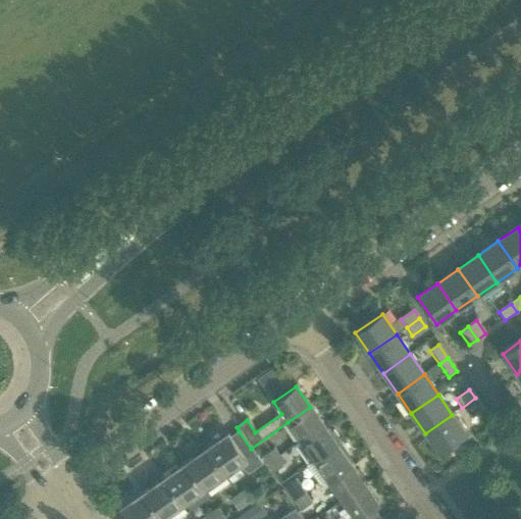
[(470,419),(483,409),(475,398),(462,408),(470,419)]
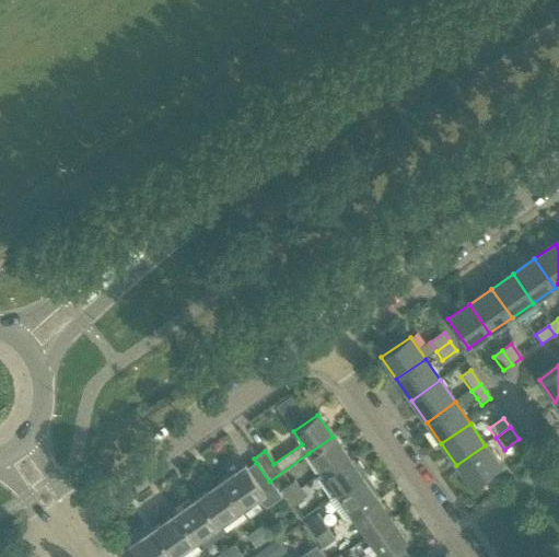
[(323,474),(347,457),(333,437),(309,453),(323,474)]
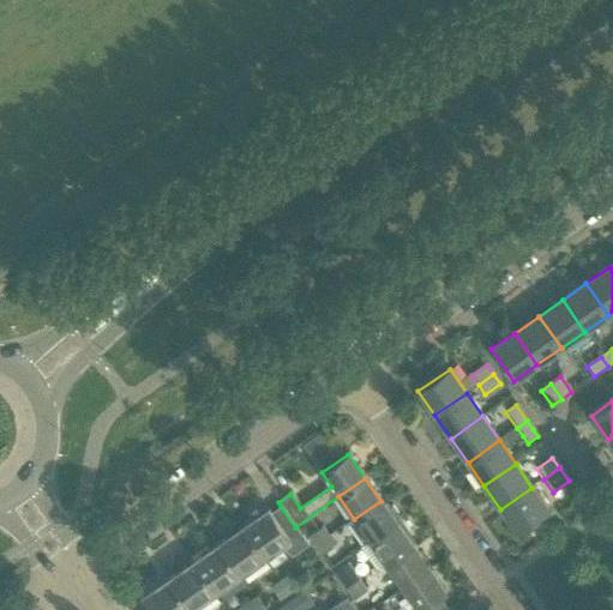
[(517,533),(550,512),(532,488),(500,509),(517,533)]
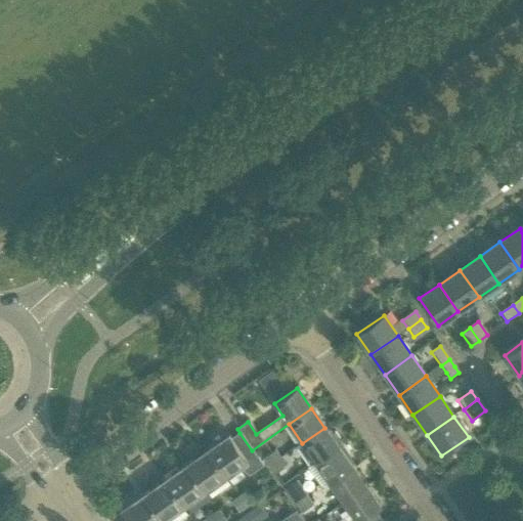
[(331,435),(324,428),(302,443),(296,448),(310,468),(316,464),(339,448),(343,446),(334,434),(331,435)]
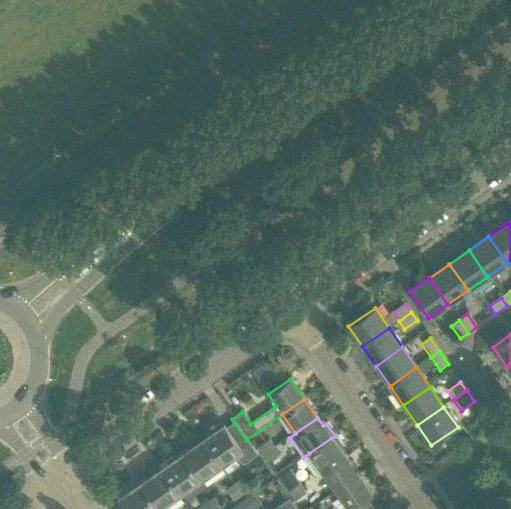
[(250,445),(246,440),(234,423),(225,429),(223,426),(202,441),(220,467),(233,458),(244,465),(258,456),(250,445)]
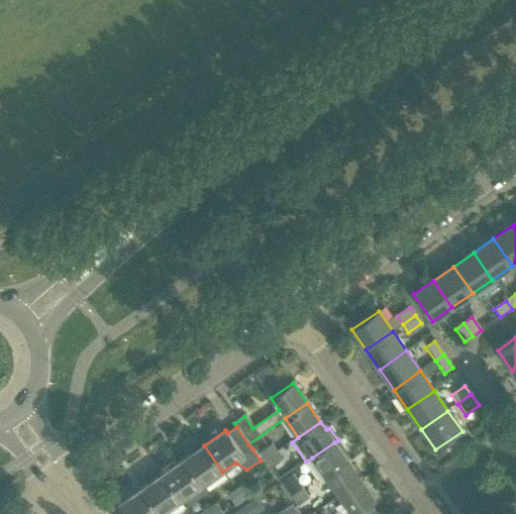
[(338,440),(334,442),(312,457),(326,477),(347,460),(342,453),(344,450),(338,440)]
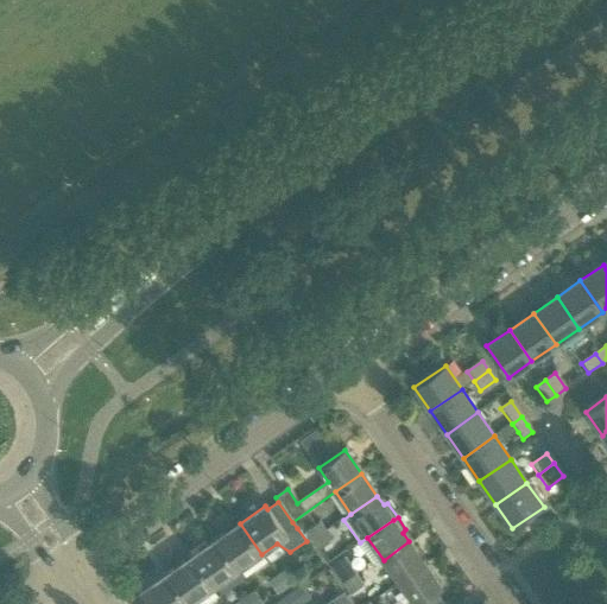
[(238,571),(261,554),(240,523),(215,540),(238,571)]
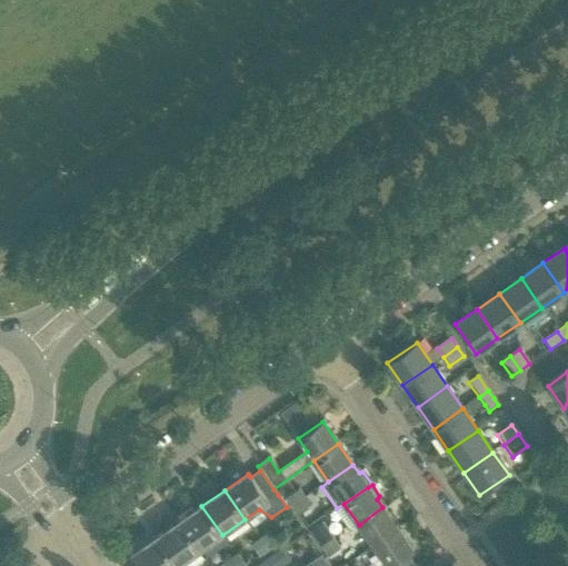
[(292,507),(304,499),(298,492),(287,499),(292,507)]
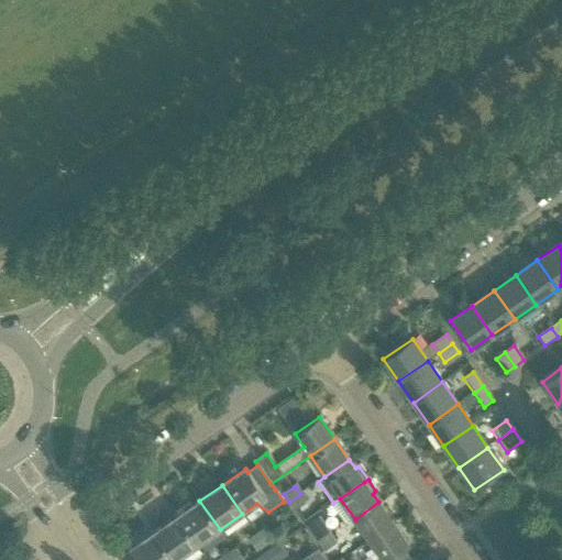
[(294,509),(306,502),(300,494),(289,502),(294,509)]
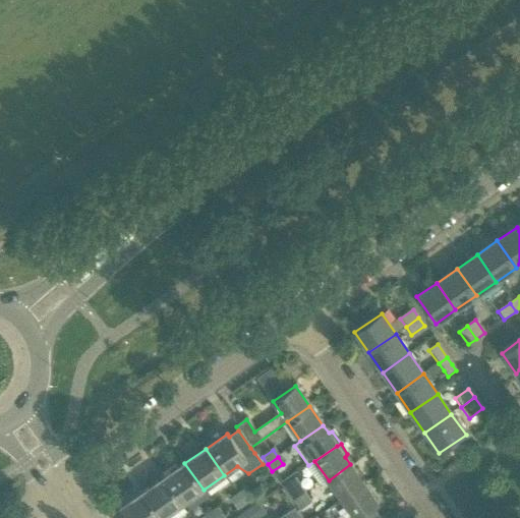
[(182,505),(204,490),(184,463),(163,477),(182,505)]
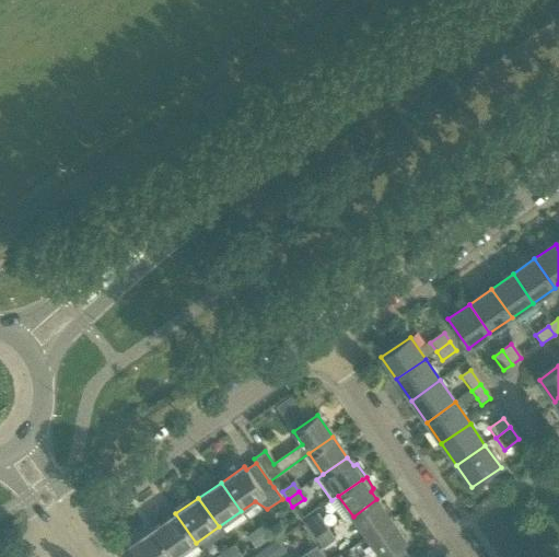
[(368,537),(392,520),(376,499),(353,517),(368,537)]
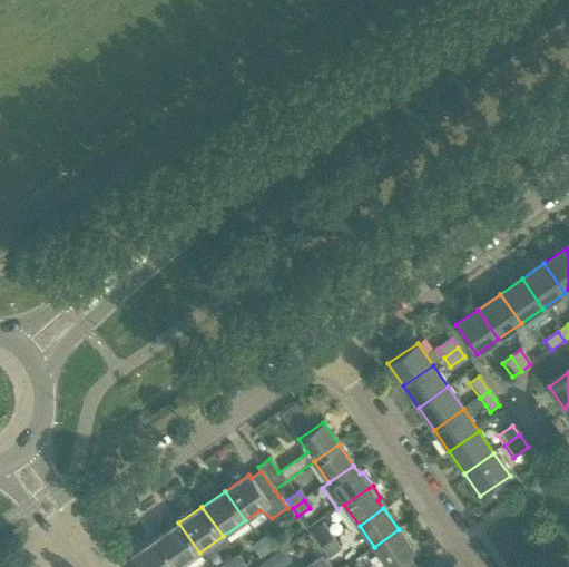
[(179,566),(199,553),(178,522),(156,539),(175,566),(179,566)]
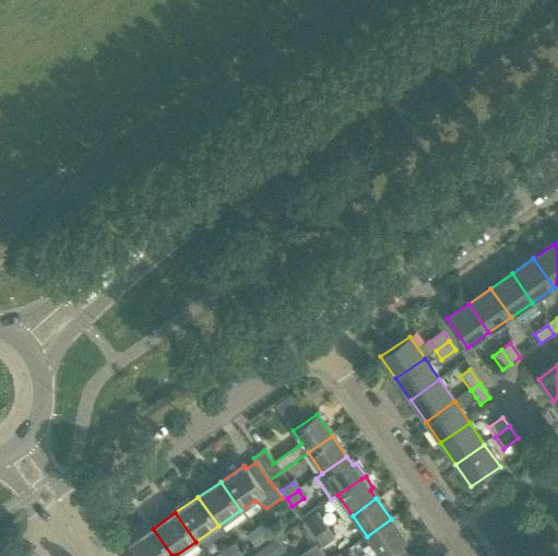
[(317,541),(328,533),(315,515),(304,523),(317,541)]
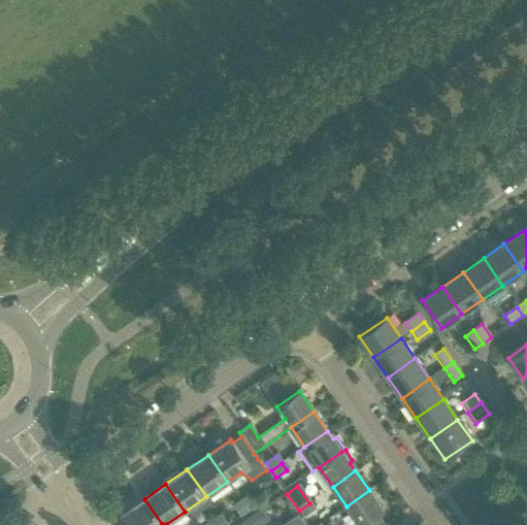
[(384,512),(369,490),(347,506),(359,524),(384,524),(380,519),(380,514),(384,512)]
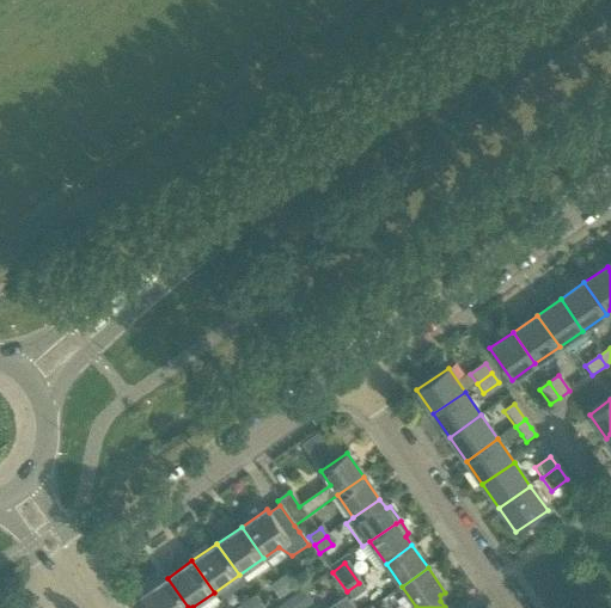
[(288,593),(298,587),(289,573),(280,581),(288,593)]
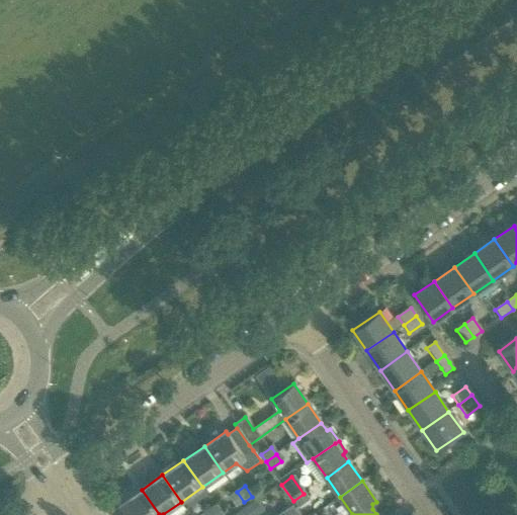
[(159,514),(142,490),(119,505),(126,514),(159,514)]
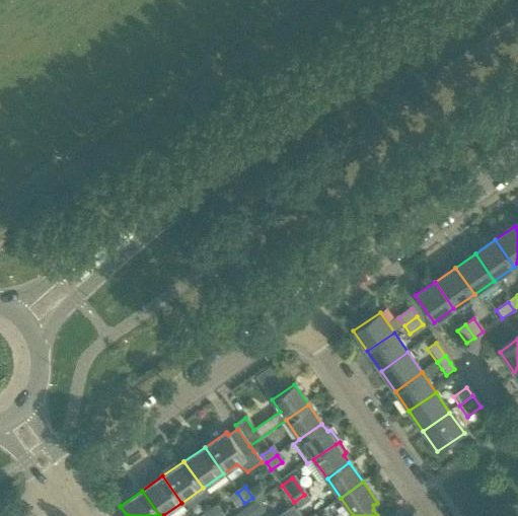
[(235,509),(244,503),(237,493),(228,499),(235,509)]
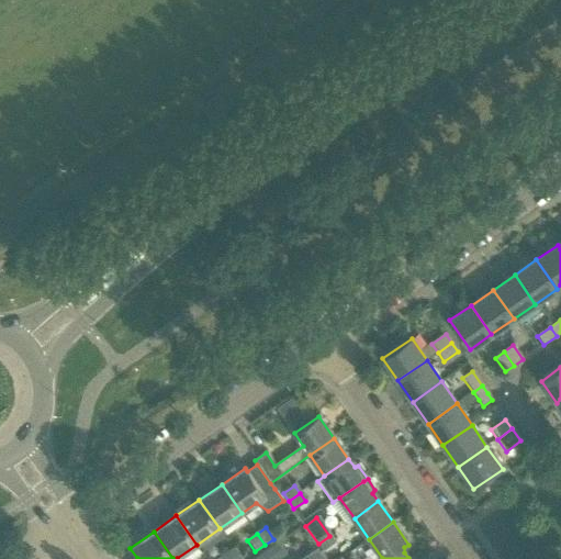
[(323,551),(335,544),(329,536),(318,544),(323,551)]
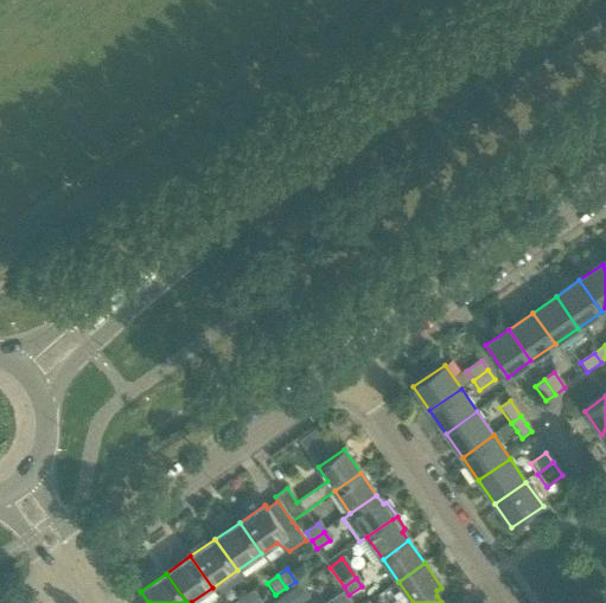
[(304,602),(307,600),(299,588),(291,594),(297,602),(304,602)]
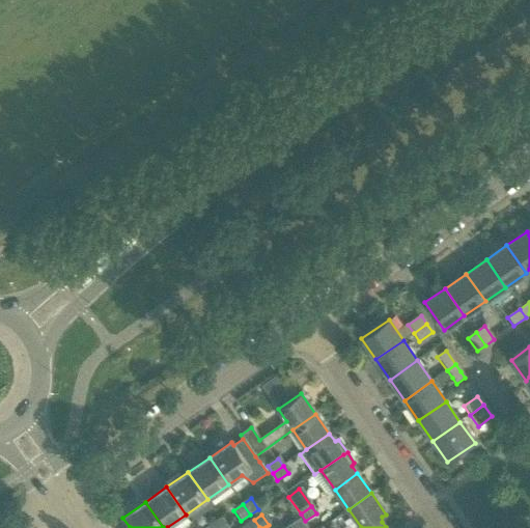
[(226,527),(220,519),(206,527),(226,527)]
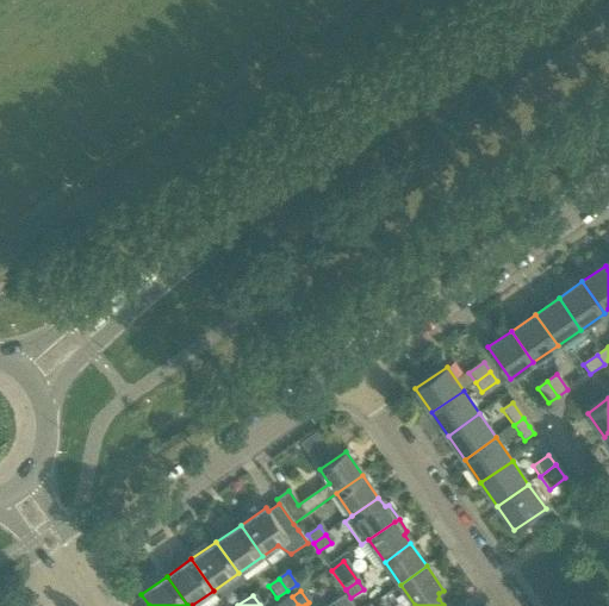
[(350,605),(345,595),(329,605),(350,605)]
